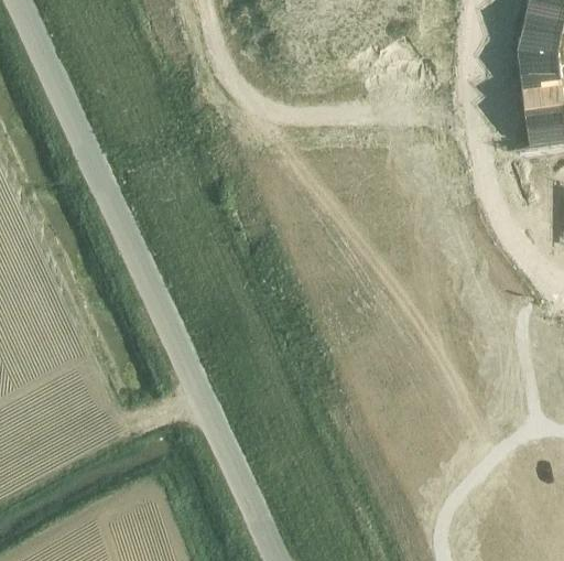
[(525,0),(524,8),(563,17),(563,0),(525,0)]
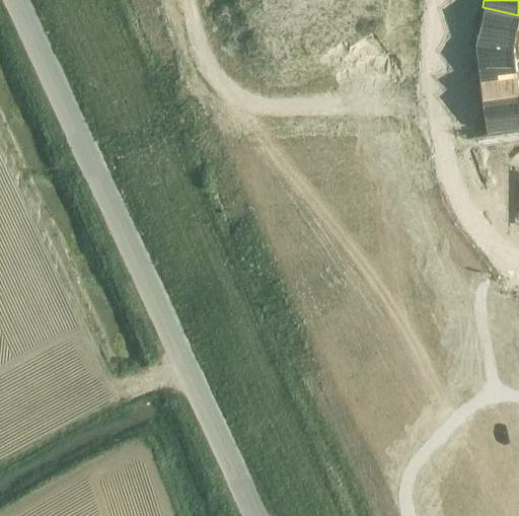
[(518,15),(483,7),(474,43),(514,45),(518,21),(518,15)]
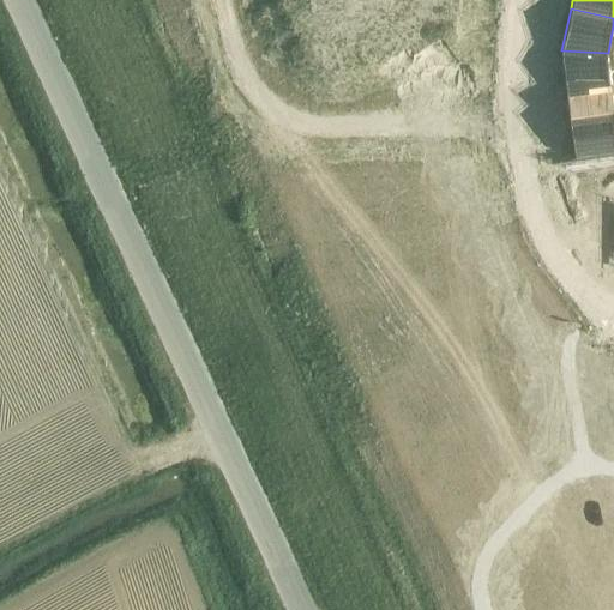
[(608,53),(561,50),(567,92),(613,86),(608,53)]
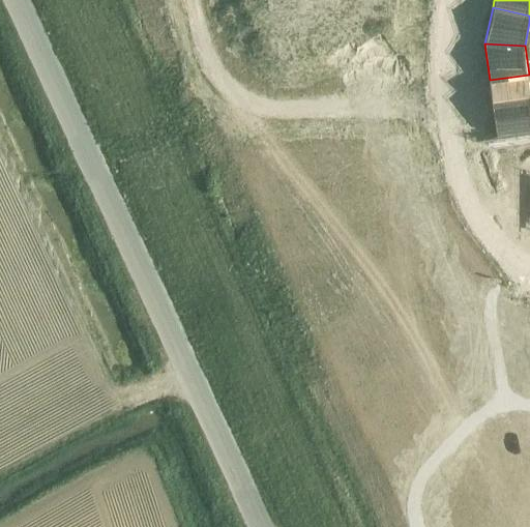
[(529,85),(529,75),(490,80),(493,104),(529,98),(529,85)]
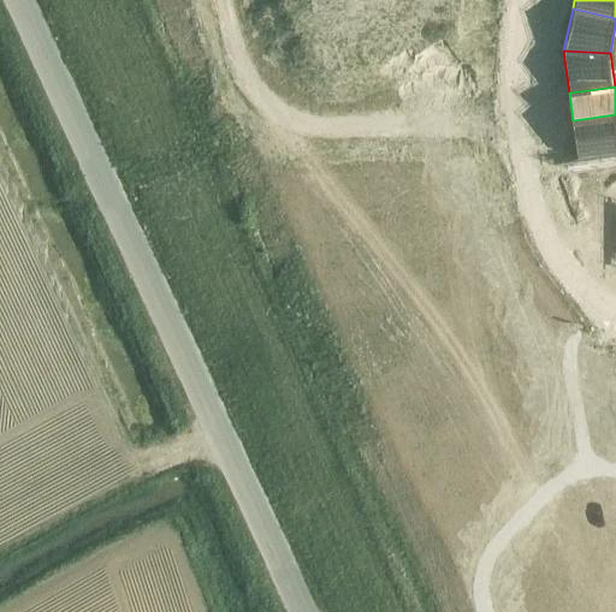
[(615,114),(573,120),(578,158),(615,152),(615,114)]
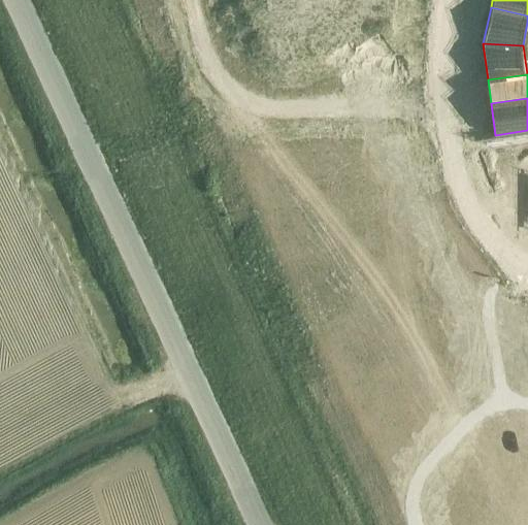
All buildings are outlined.
